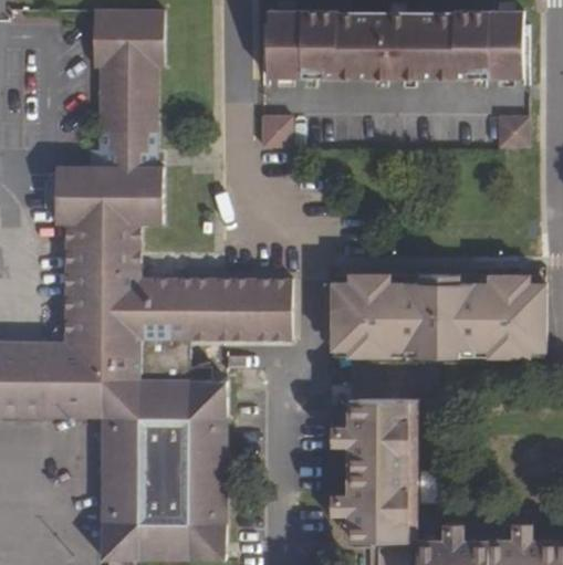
[(0,417),(65,419),(65,383),(93,383),(100,383),(100,362),(116,362),(116,348),(123,348),(123,332),(139,332),(139,339),(290,339),(292,280),(162,279),(142,279),(142,225),(162,226),(162,167),(156,167),(157,67),(163,69),(163,11),(93,11),(93,67),(101,67),(100,149),(89,149),(89,167),(55,166),(55,223),(61,225),(59,343),(0,341),(0,417)]
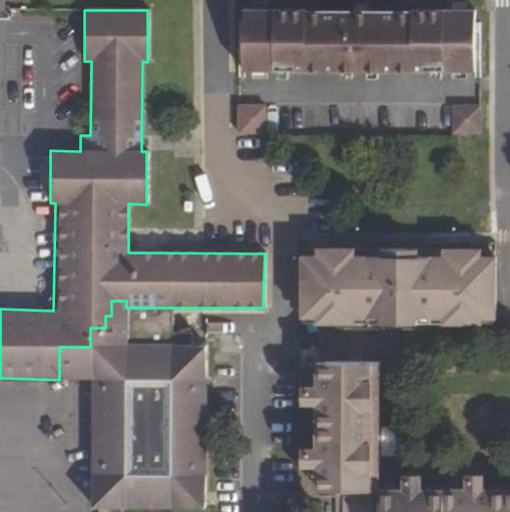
[(235,71),(477,71),(477,24),(473,24),(473,11),(410,11),(410,13),(304,13),(304,11),(240,11),(240,23),(236,23),(235,71)]
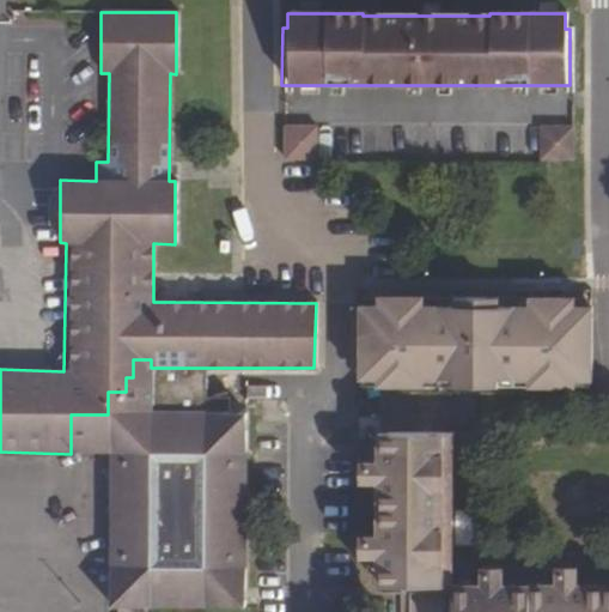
[(314,161),(315,127),(282,127),(281,159),(314,161)]
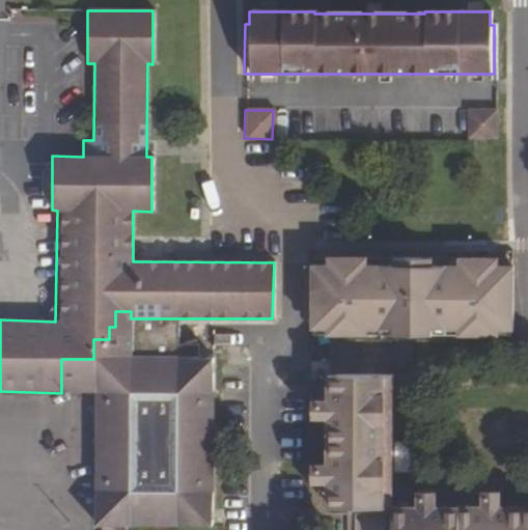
[(494,111),(467,110),(466,139),(494,139),(494,111)]
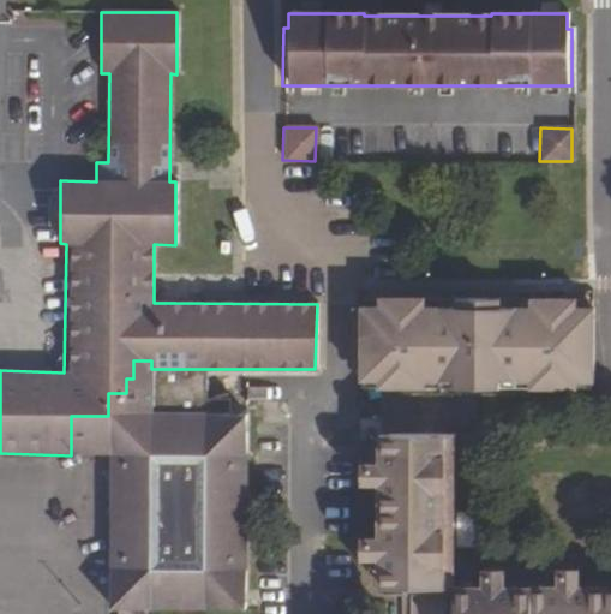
[(491,298),(361,297),(361,389),(372,391),(372,397),(379,397),(379,433),(411,434),(411,397),(443,397),(444,434),(473,435),(474,397),(481,395),(481,392),(589,392),(591,298),(491,298)]
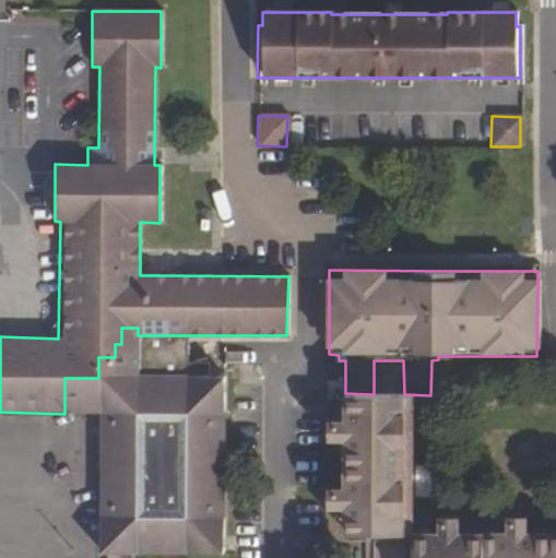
[(225,377),(137,376),(138,335),(138,328),(121,328),(121,344),(115,344),(115,357),(98,357),(98,378),(92,378),(64,378),(64,414),(89,414),(86,403),(101,403),(99,414),(98,553),(105,553),(137,553),(223,554),(225,377)]
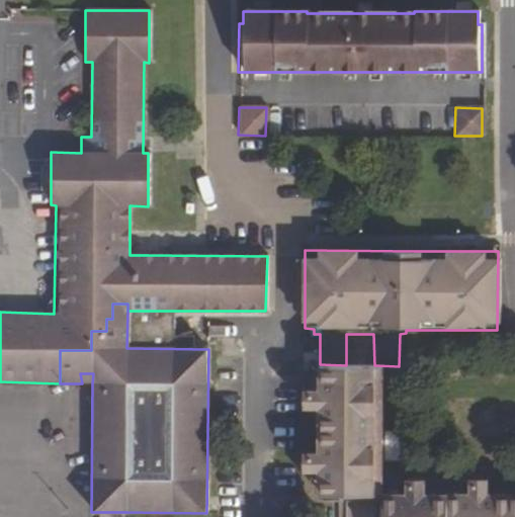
[(245,332),(246,318),(222,317),(221,331),(245,332)]
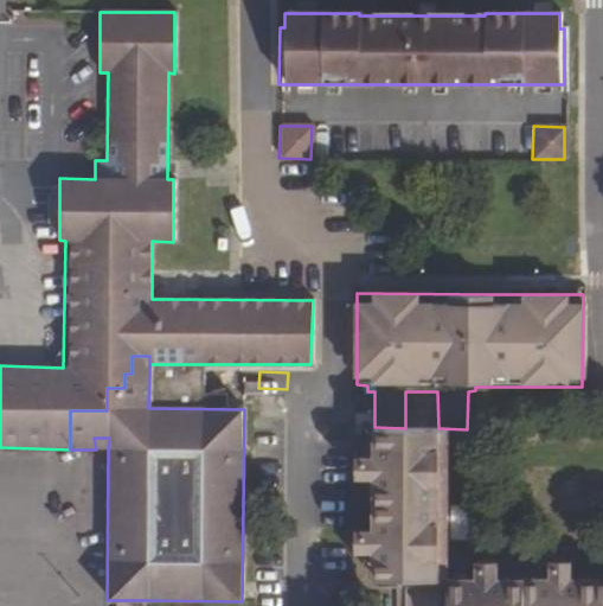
[(405,428),(374,427),(374,458),(357,458),(355,478),(374,478),(374,530),(355,529),(355,552),(374,552),(374,589),(422,589),(448,591),(447,605),(602,605),(602,580),(568,580),(570,563),(547,563),(547,580),(495,580),(496,563),(476,563),(476,580),(468,580),(467,429),(438,428),(405,428)]
